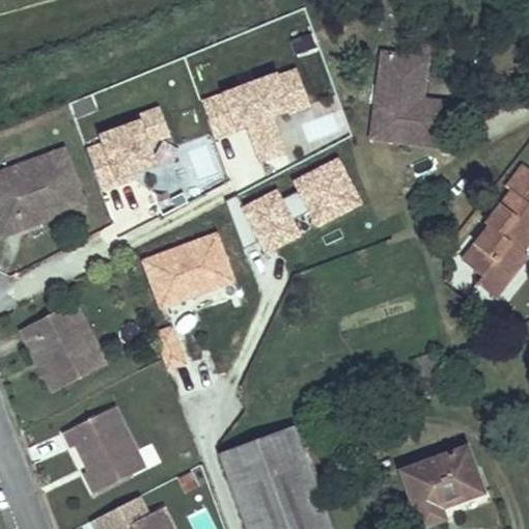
[(411,55),(377,51),(366,137),(436,146),(442,101),(418,98),(406,95),(411,55)]
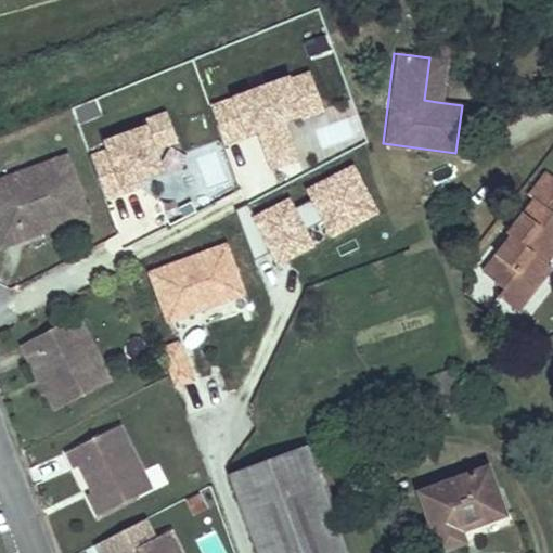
[(442,60),(429,58),(424,100),(437,102),(442,60)]
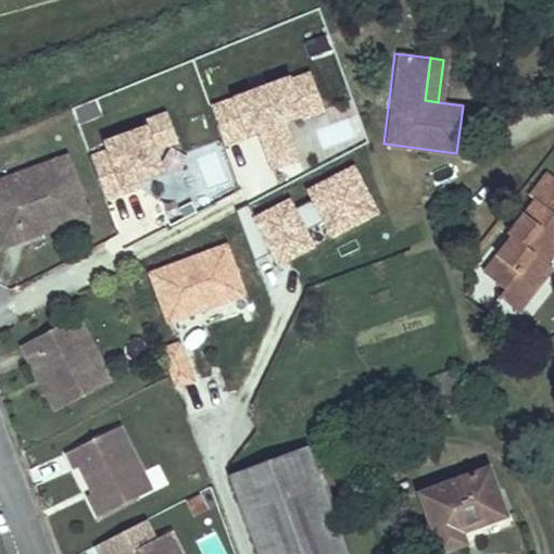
[(288,123),(327,111),(313,68),(211,101),(224,145),(260,134),(271,167),(299,158),(288,123)]
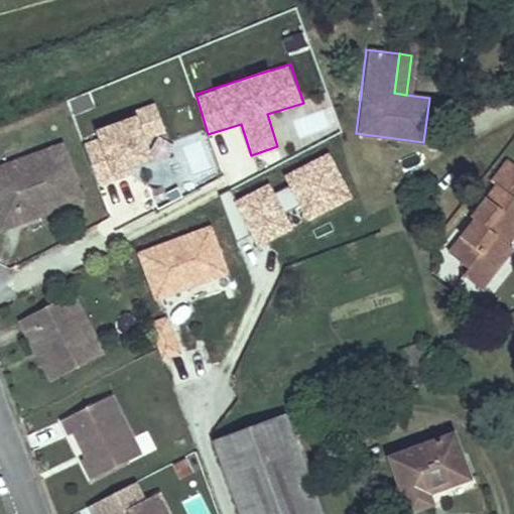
[(155,108),(135,115),(143,137),(162,130),(155,108)]
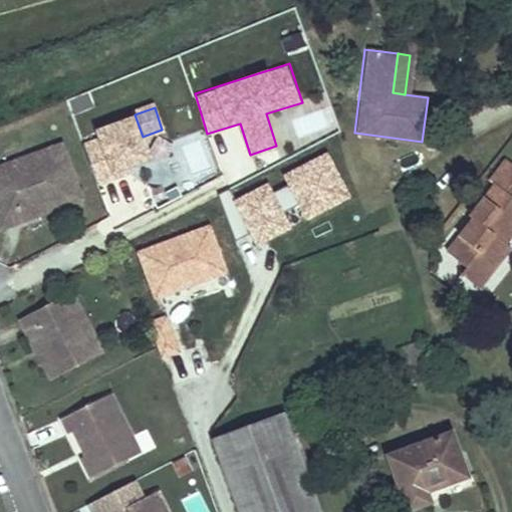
[(137,119),(81,139),(96,183),(152,164),(137,119)]
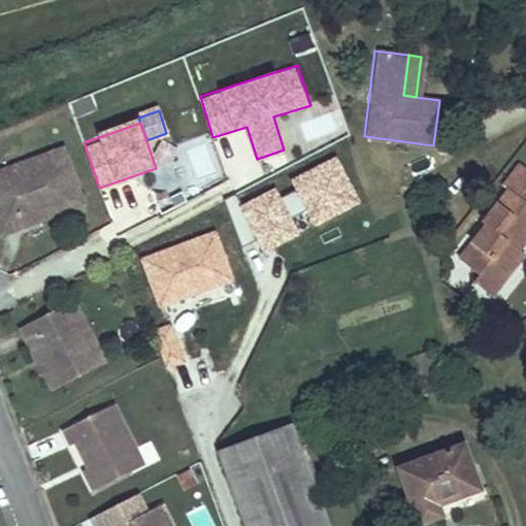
[(65,149),(52,154),(54,159),(67,154),(65,149)]
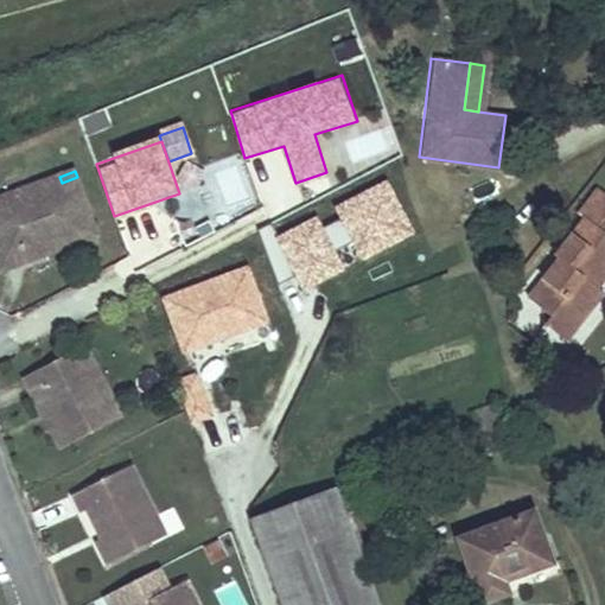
[(6,197),(0,198),(0,252),(6,267),(33,256),(31,249),(48,242),(50,249),(97,231),(77,177),(62,183),(59,177),(39,184),(42,191),(10,204),(6,197)]
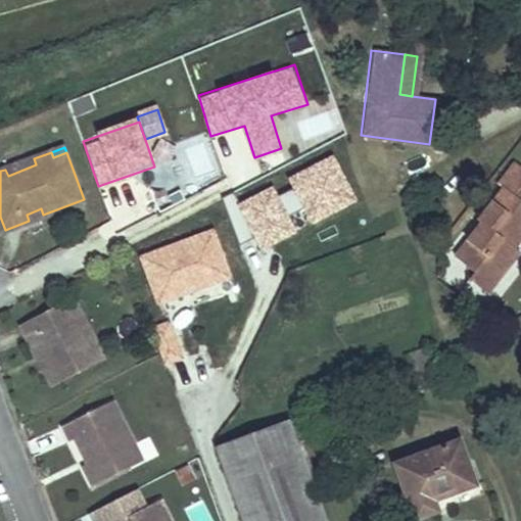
[(34,158),(5,170),(8,176),(36,164),(34,158)]
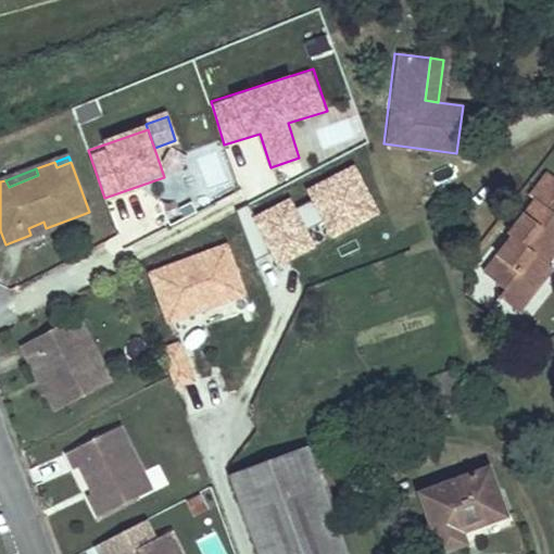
[(515,235),(488,269),(508,288),(515,279),(534,297),(553,271),(553,262),(552,261),(545,257),(553,247),(553,171),(552,170),(532,194),(538,199),(512,233),(515,235)]
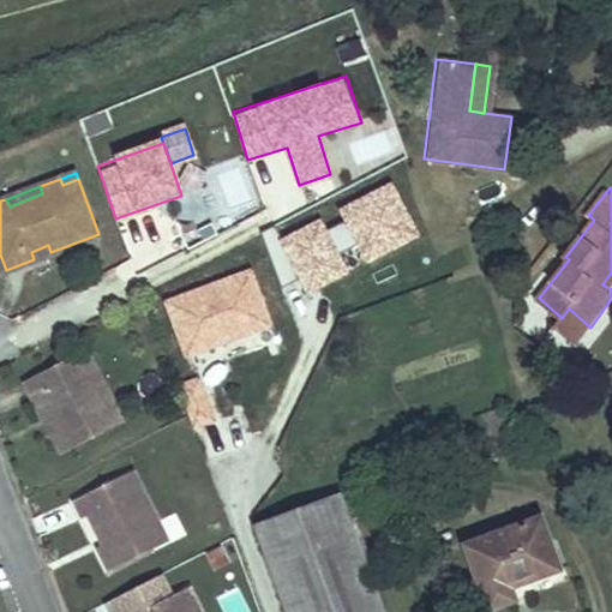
[(34,259),(51,252),(48,245),(31,252),(34,259)]
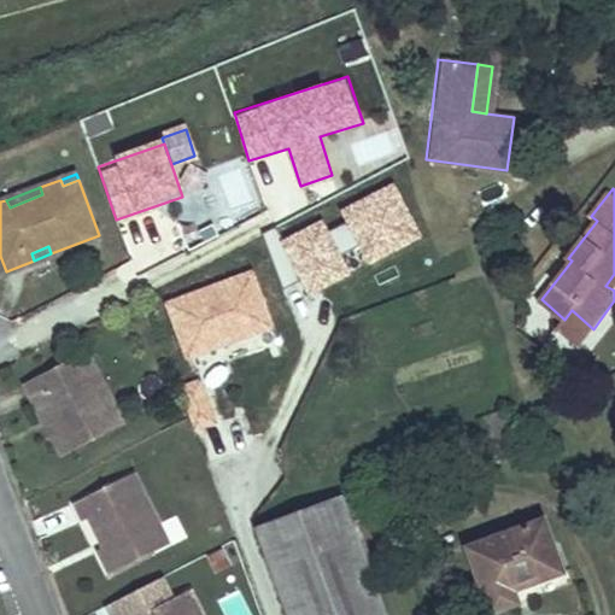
[(564,320),(557,329),(579,346),(593,329),(572,310),(564,320)]
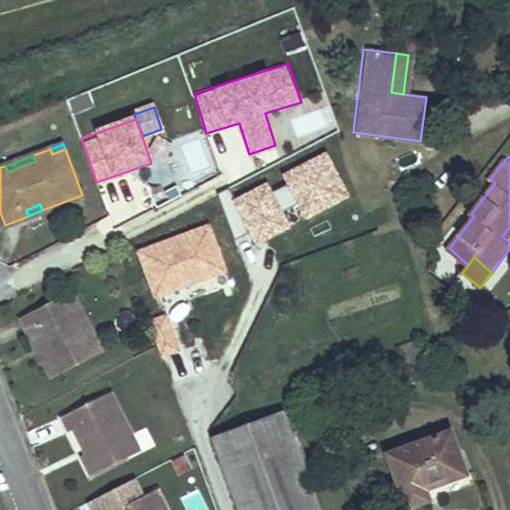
[(73,290),(61,296),(73,320),(86,314),(73,290)]
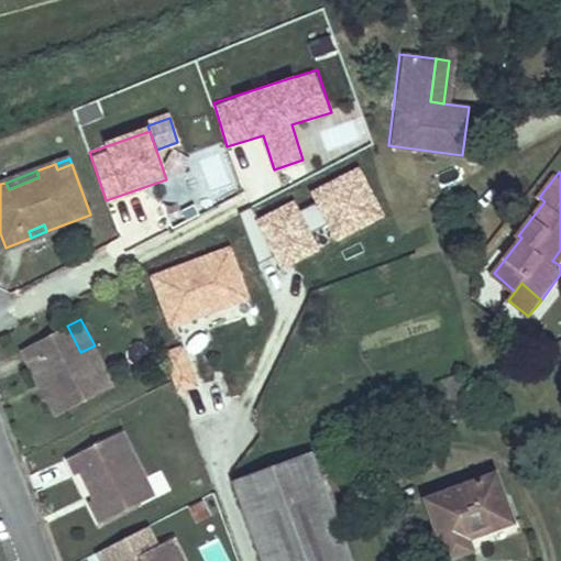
[(95,345),(80,352),(67,326),(23,348),(32,365),(40,362),(53,387),(46,391),(58,415),(116,387),(95,345)]
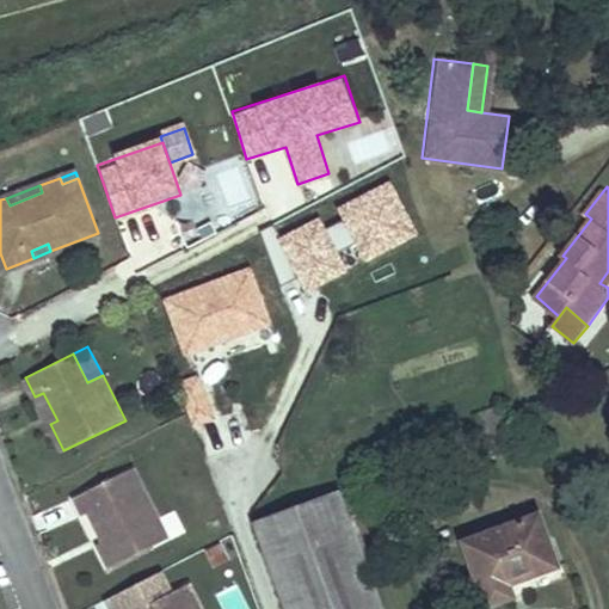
[(43,393),(35,397),(50,424),(57,420),(43,393)]
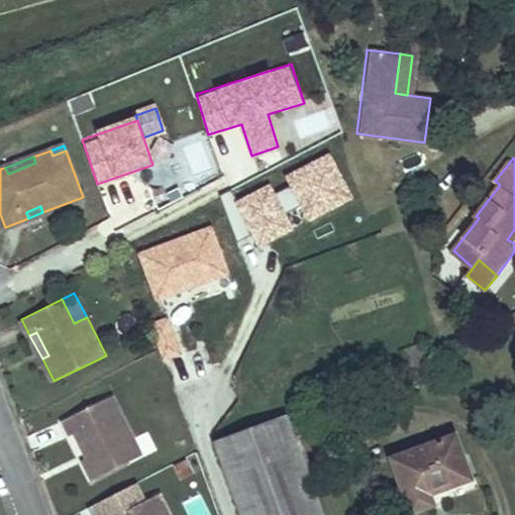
[(114,394),(65,418),(72,432),(82,427),(94,451),(83,456),(93,478),(132,458),(123,440),(135,435),(114,394)]
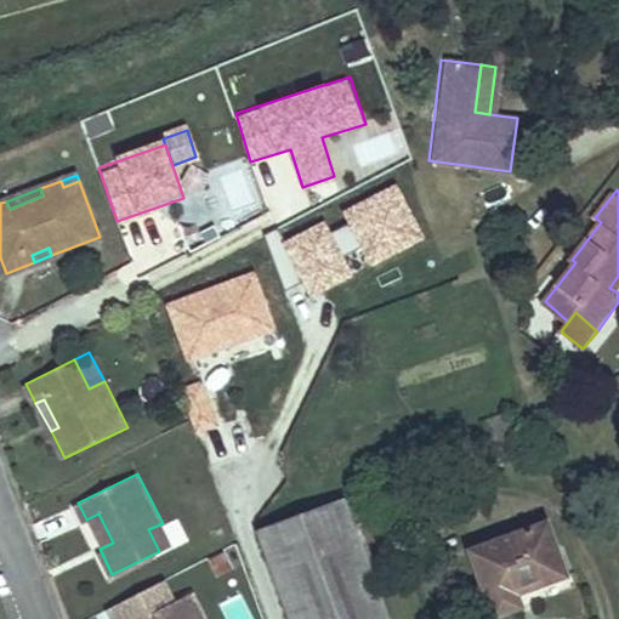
[(388,618),(344,497),(261,529),(294,618),(388,618)]
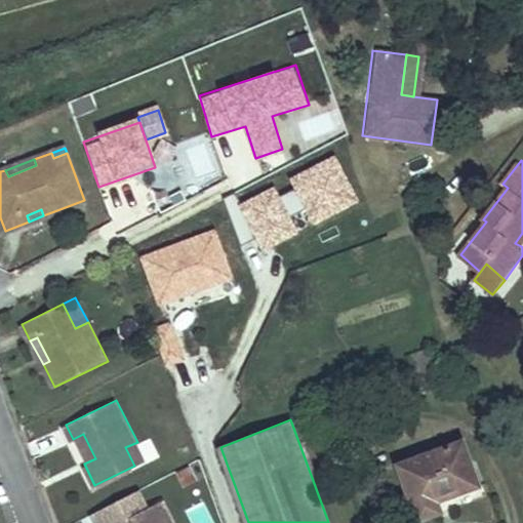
[(73,439),(84,464),(95,458),(83,434),(73,439)]
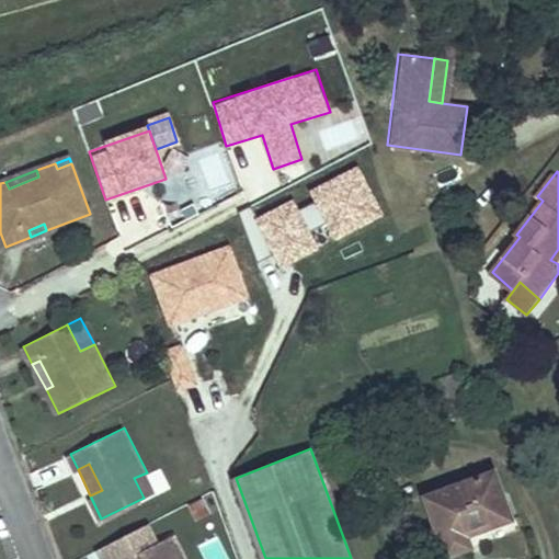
[(148,474),(156,492),(170,487),(162,467),(148,474)]
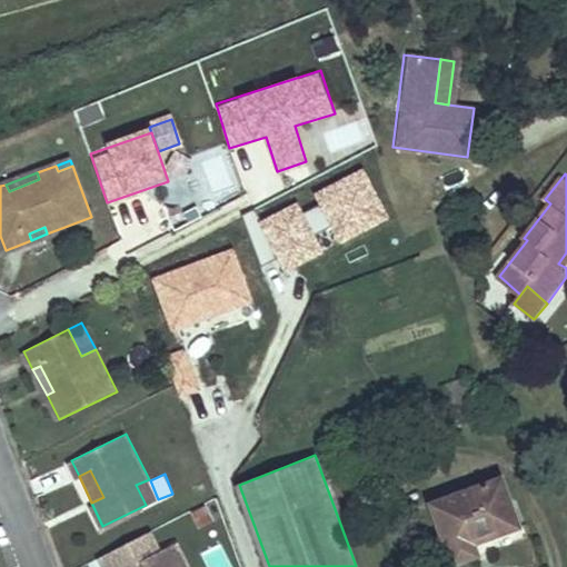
[(504,477),(434,503),(455,560),(479,553),(475,540),(520,525),(504,477)]
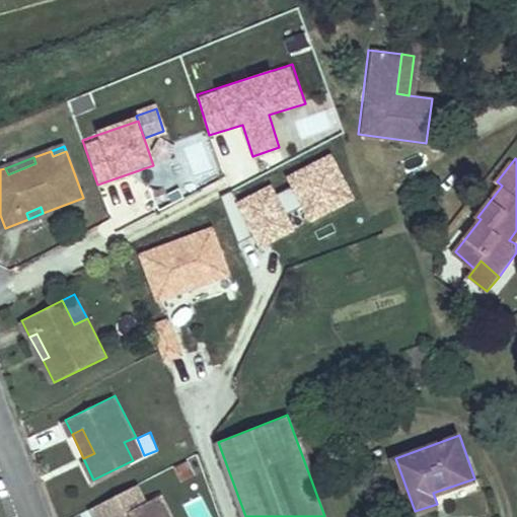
[(144,455),(136,437),(124,442),(133,460),(144,455)]
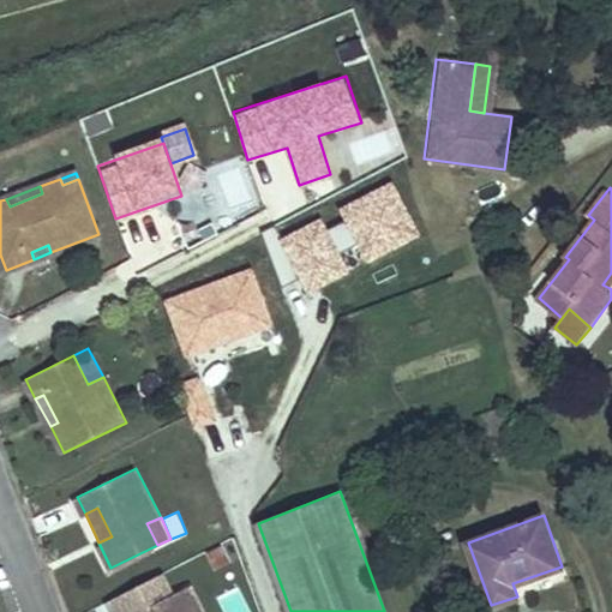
[(205,611),(192,583),(133,611),(205,611)]
